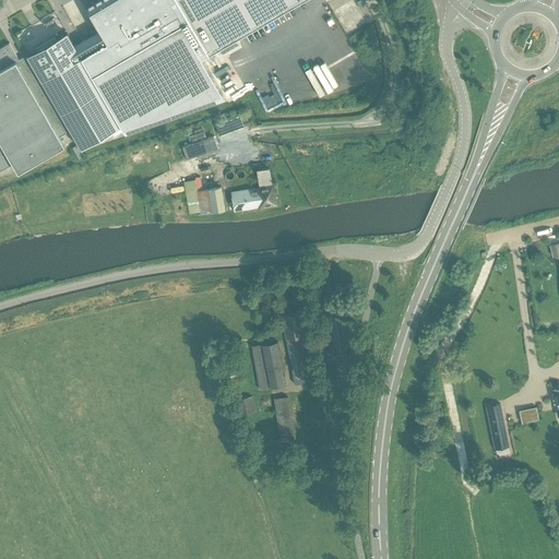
[(108,43),(83,58),(121,123),(122,125),(126,132),(225,97),(202,57),(209,52),(178,0),(96,0),(86,7),(100,31),(102,31),(108,43)]
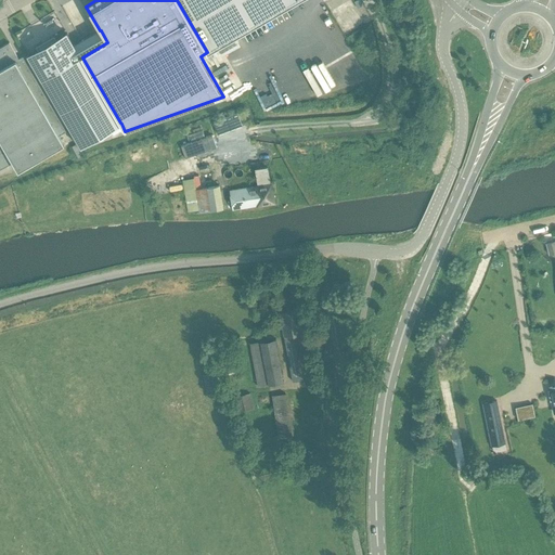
[(177,0),(207,52),(297,0),(177,0)]
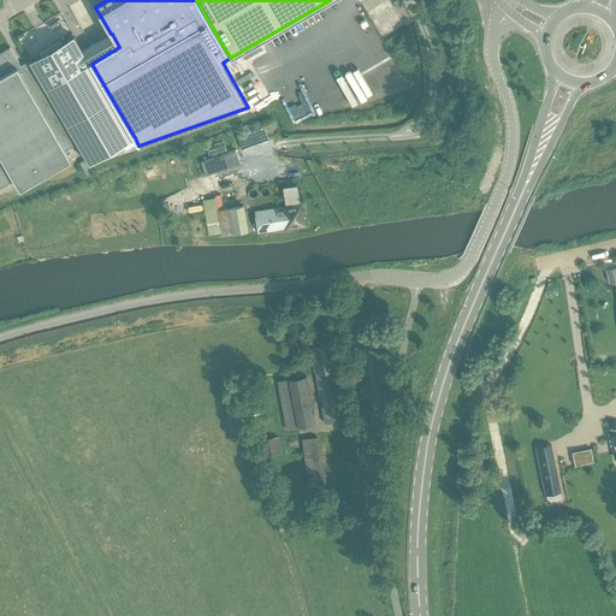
[(45,55),(33,61),(92,161),(134,136),(92,64),(119,47),(112,34),(111,34),(110,35),(93,45),(92,45),(83,51),(76,36),(64,43),(61,39),(41,51),(45,55)]
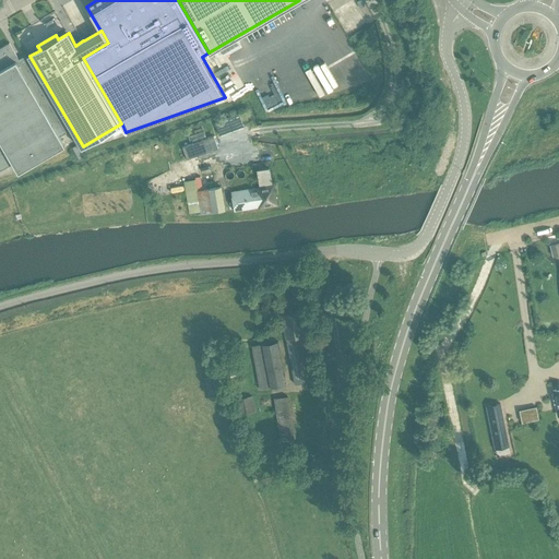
[(20,60),(11,44),(0,49),(0,171),(14,164),(20,173),(66,145),(61,137),(68,132),(24,57),(20,60)]
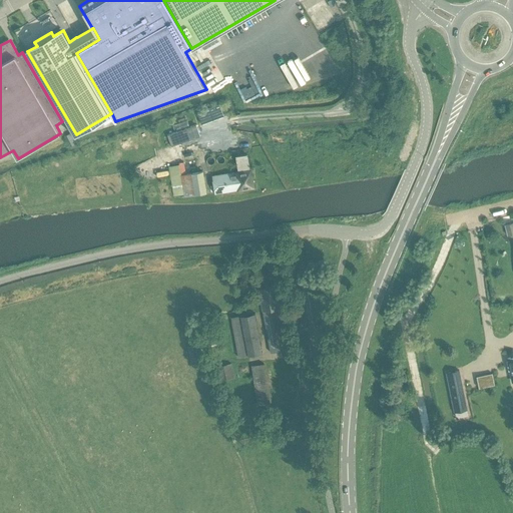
[(236,172),(212,176),(215,194),(241,190),(241,188),(245,187),(246,189),(251,188),(250,187),(252,186),(247,154),(236,156),(238,169),(240,169),(240,172),(236,173),(236,172)]
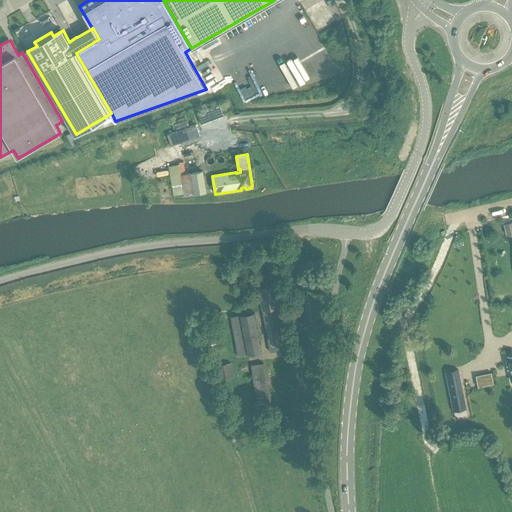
[(184,196),(206,193),(202,171),(190,173),(188,162),(178,164),(179,165),(169,166),(174,196),(183,194),(184,196)]
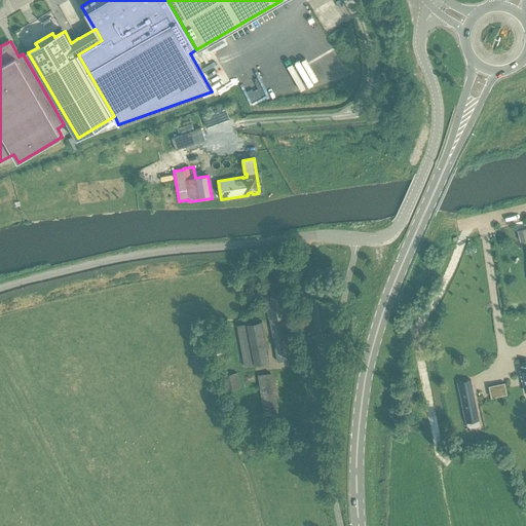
[(268,362),(261,322),(237,326),(245,366),(268,362)]
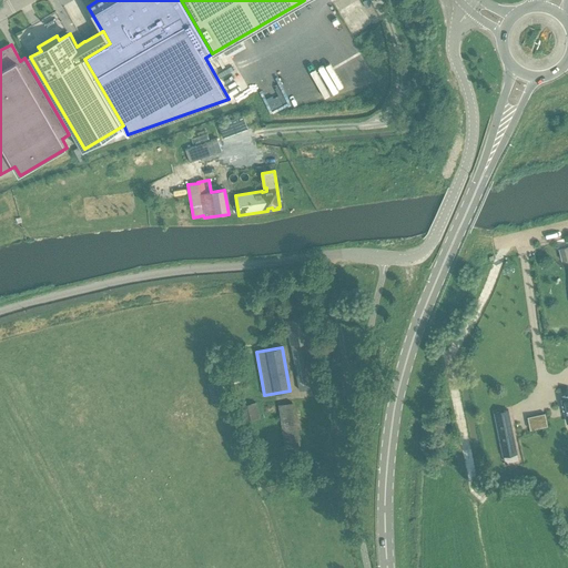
[(213,402),(223,398),(217,381),(208,384),(213,402)]
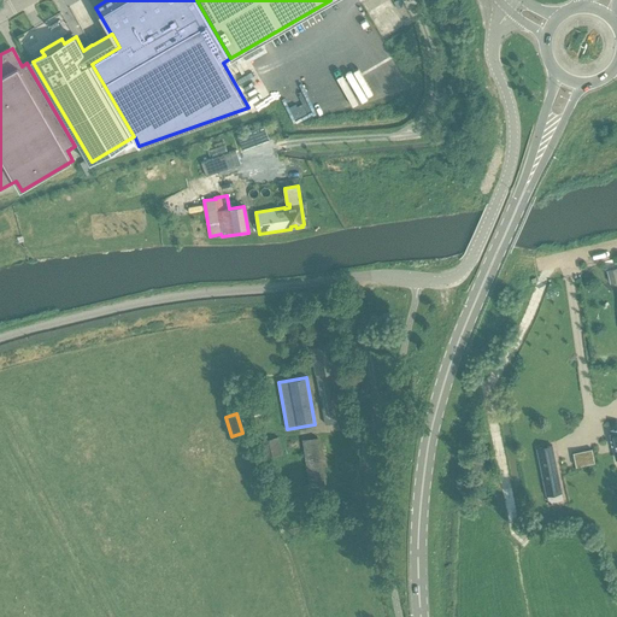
[(265,458),(281,454),(277,438),(260,441),(265,458)]
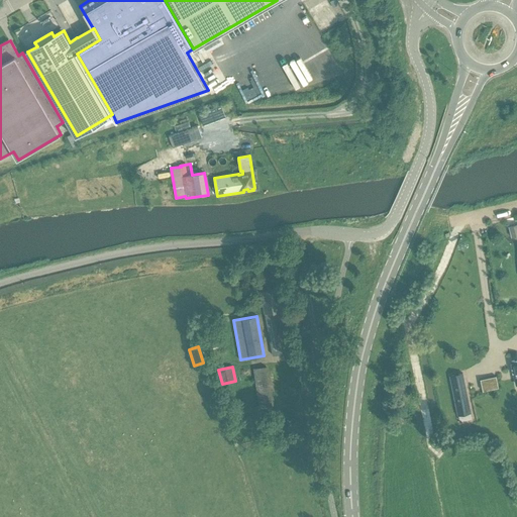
[(272,406),(266,367),(253,369),(260,408),(272,406)]
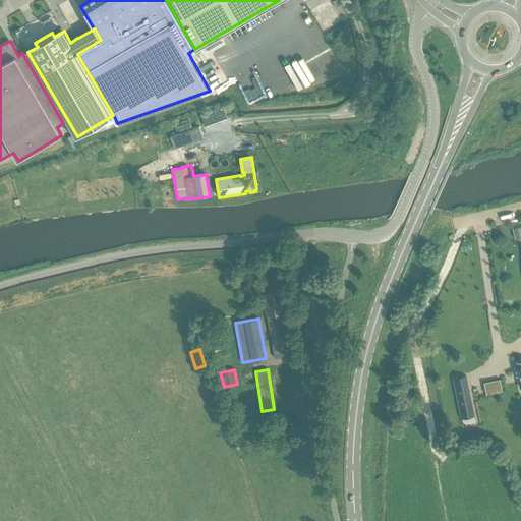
[(466,377),(453,380),(461,419),(474,416),(466,377)]
